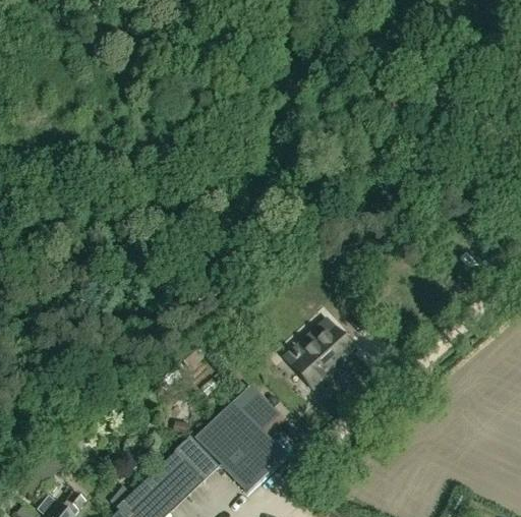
[(313,387),(355,349),(333,325),(291,362),(313,387)]
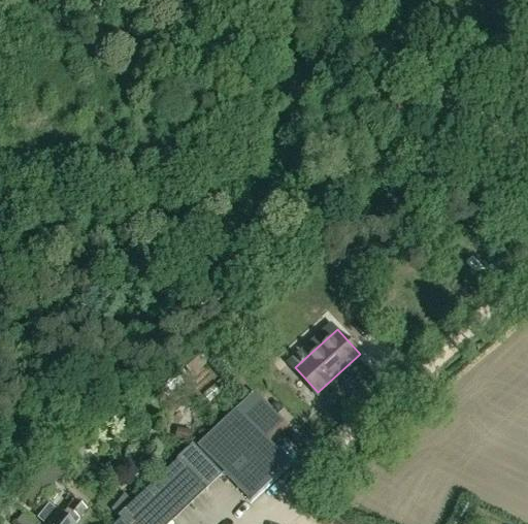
[(191,373),(199,366),(211,354),(195,337),(174,354),(191,373)]
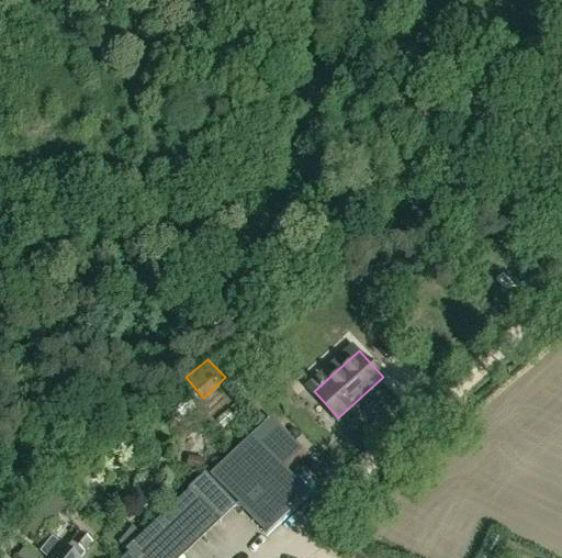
[(251,433),(282,465),(300,448),(269,416),(251,433)]
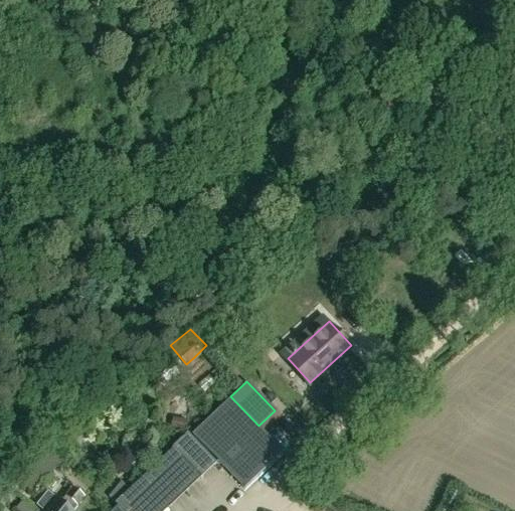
[(264,431),(259,426),(230,396),(191,434),(243,489),(284,452),(264,431)]
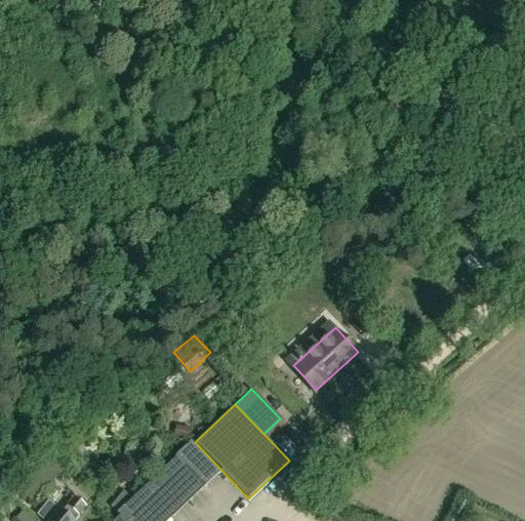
[(191,439),(175,453),(116,510),(119,514),(111,520),(165,520),(219,471),(191,439)]
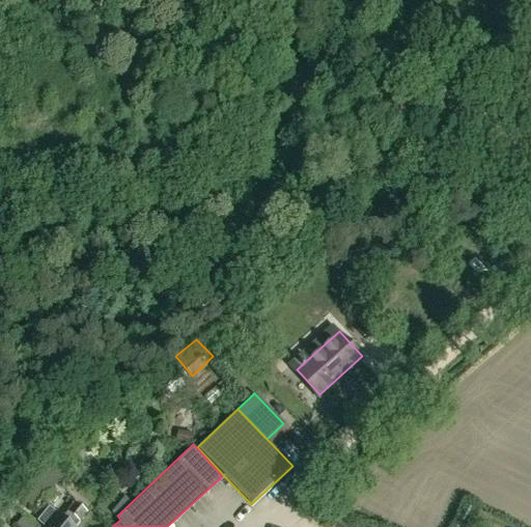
[(30,502),(65,473),(55,461),(20,490),(30,502)]
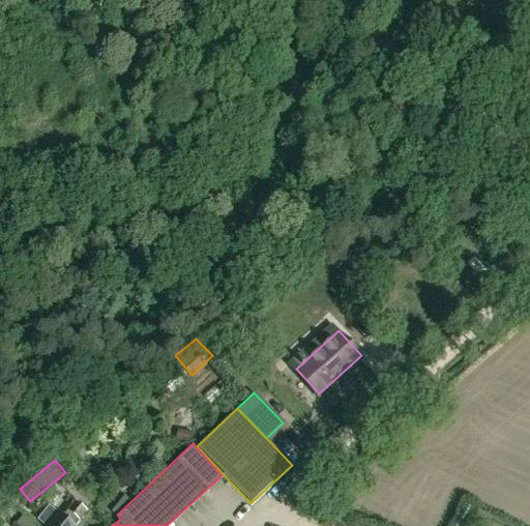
[(76,525),(74,524),(86,508),(75,498),(61,515),(55,508),(40,525),(76,525)]
